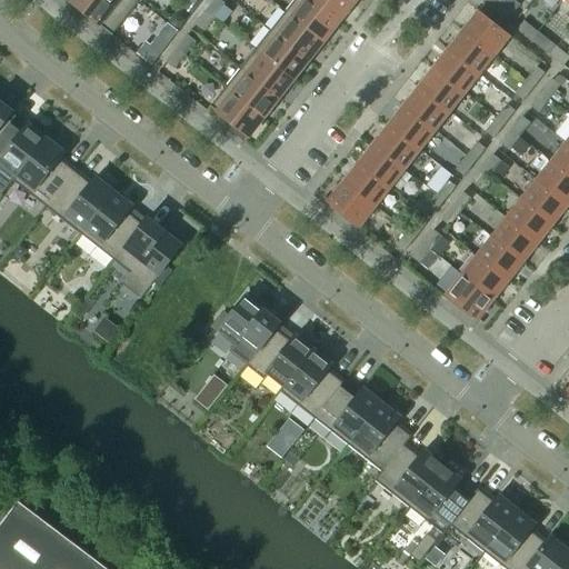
[(111,37),(139,2),(136,0),(69,0),(68,2),(111,37)]
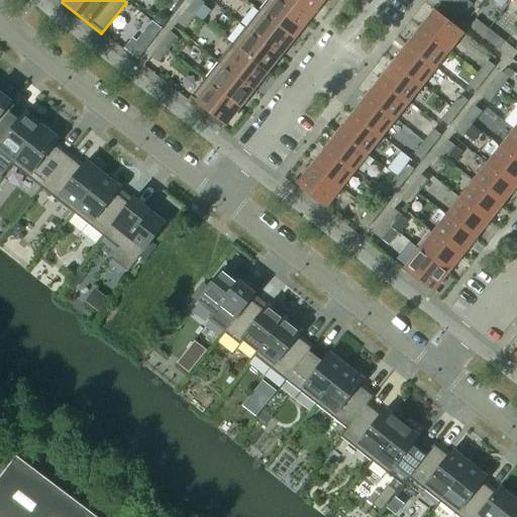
[(195,16),(204,4),(199,0),(195,0),(187,11),(195,16)]
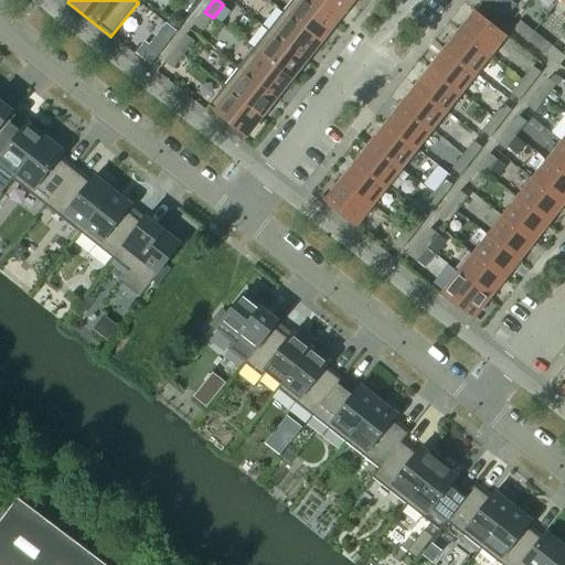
[(336,23),(306,0),(291,0),(283,12),(320,42),(336,23)]
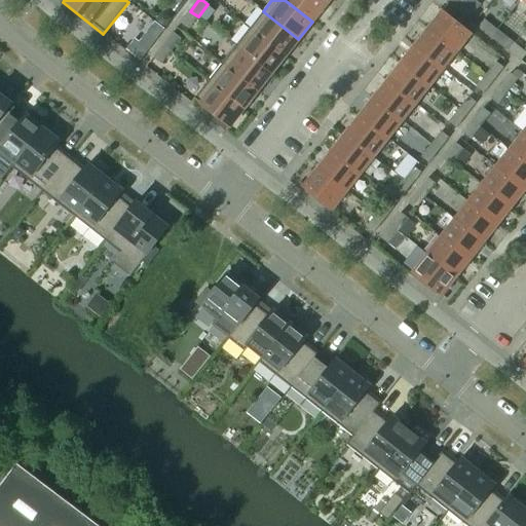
[(326,4),(321,0),(285,0),(312,22),(326,4)]
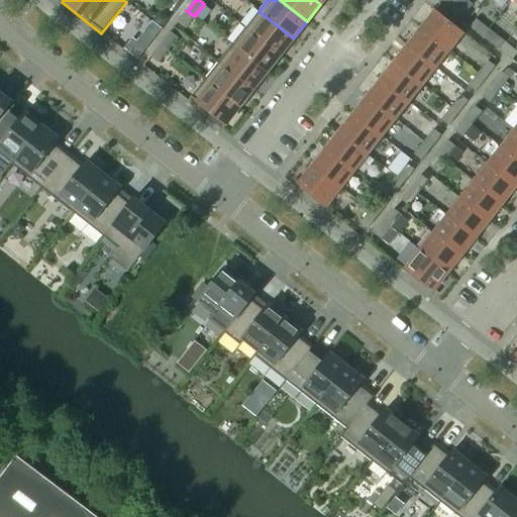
[(447,10),(453,3),(449,0),(435,0),(447,10)]
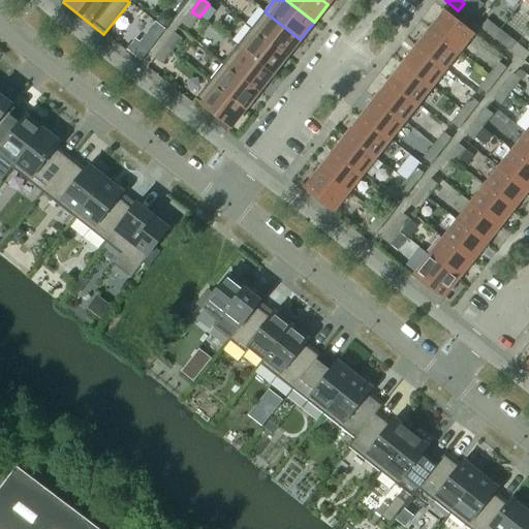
[(476,12),(464,3),(458,10),(470,21),(476,12)]
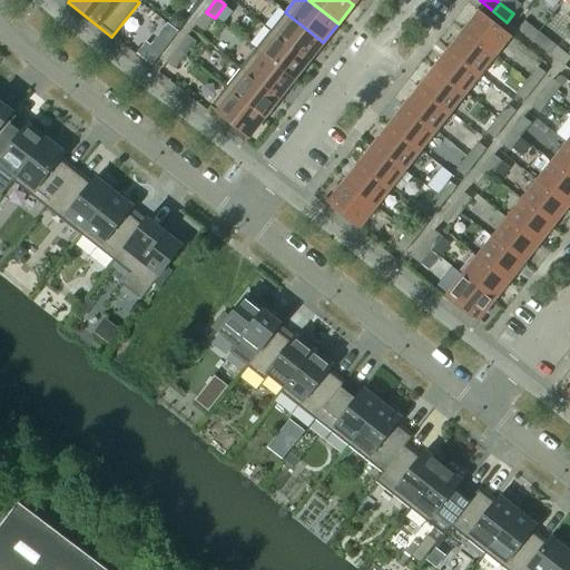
[(511,37),(479,11),(462,32),(494,58),(511,37)]
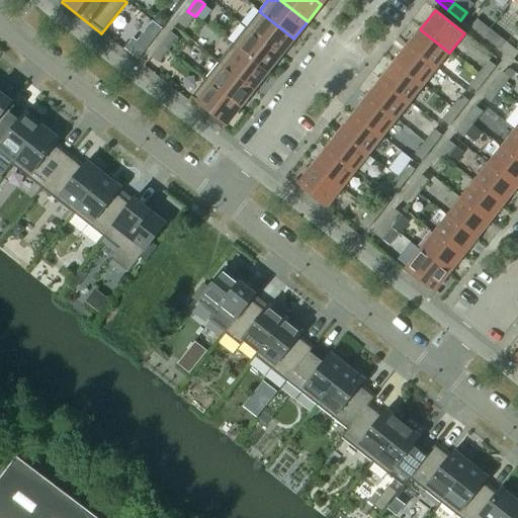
[(185,29),(195,16),(187,11),(178,23),(185,29)]
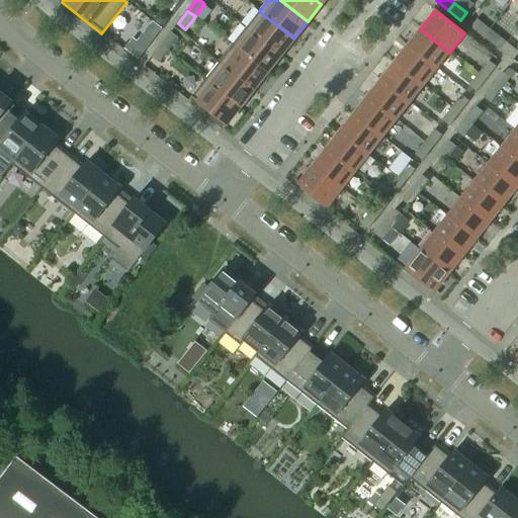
[(293,38),(259,11),(246,28),(280,56),(293,38)]
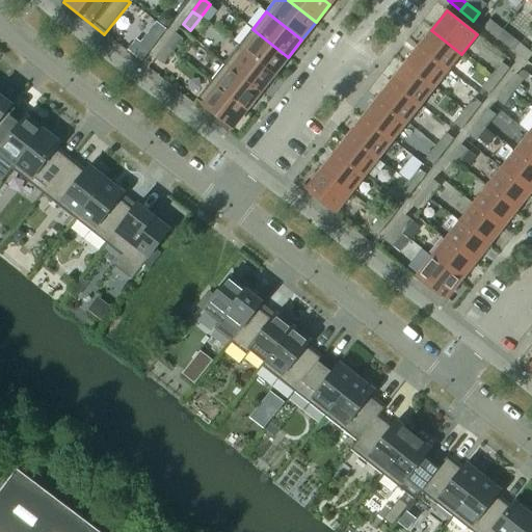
[(502,30),(489,21),(483,28),(496,38),(502,30)]
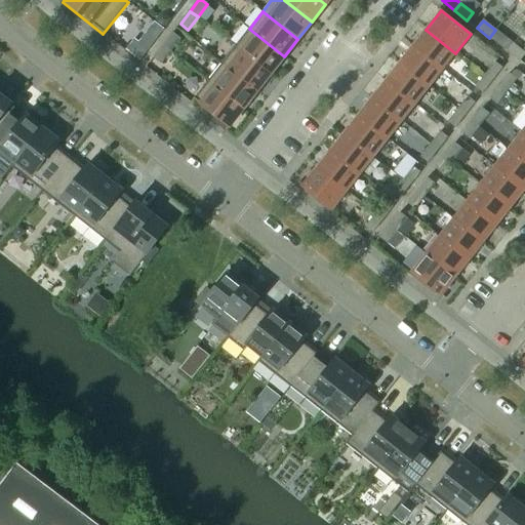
[(284,56),(249,29),(235,46),(270,74),(284,56)]
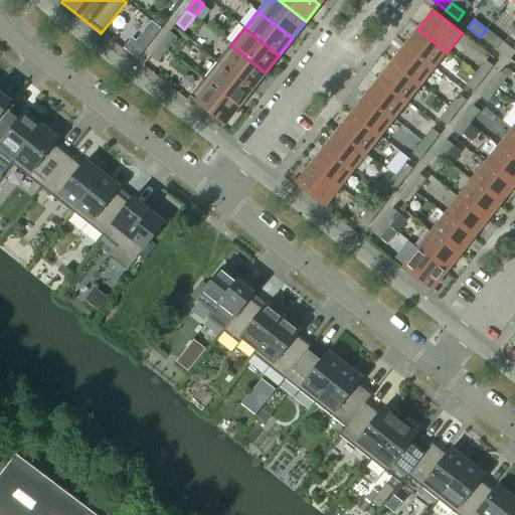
[(447,52),(417,29),(404,46),(434,69),(447,52)]
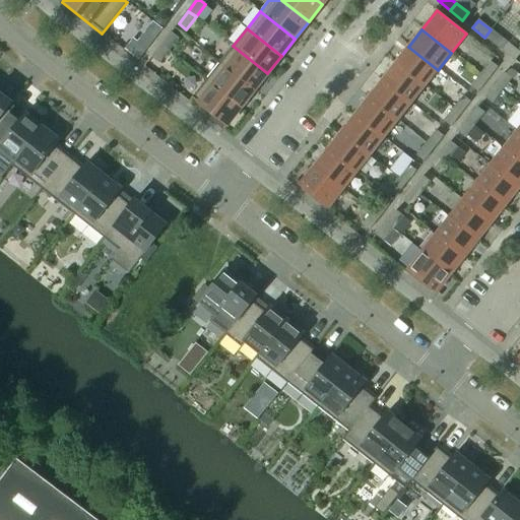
[(503,40),(491,29),(484,38),(497,48),(503,40)]
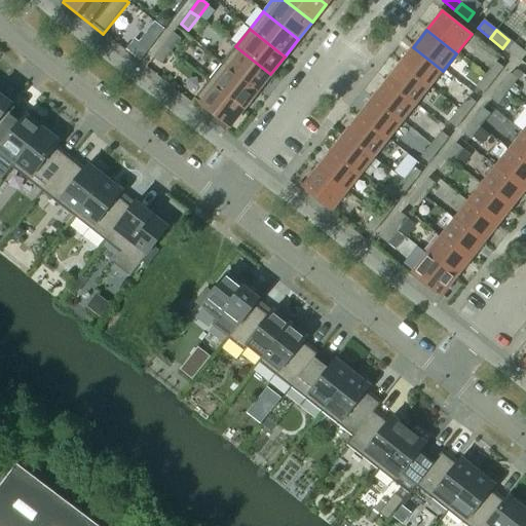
[(171,51),(181,39),(173,33),(162,45),(171,51)]
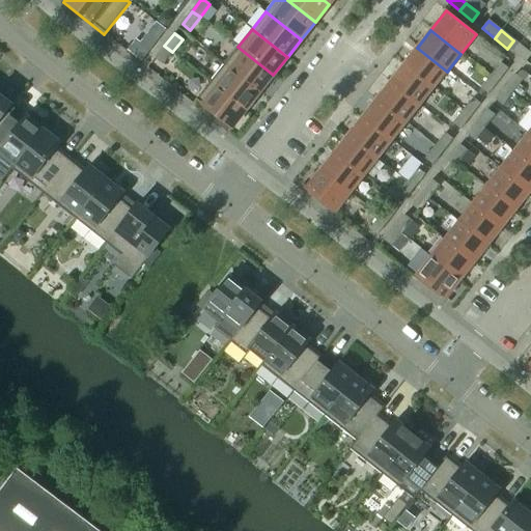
[(530,54),(519,45),(512,52),(525,62),(530,54)]
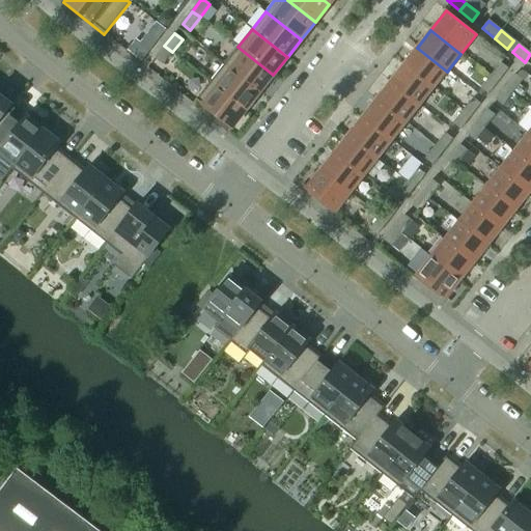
[(162,65),(172,52),(164,46),(155,59),(162,65)]
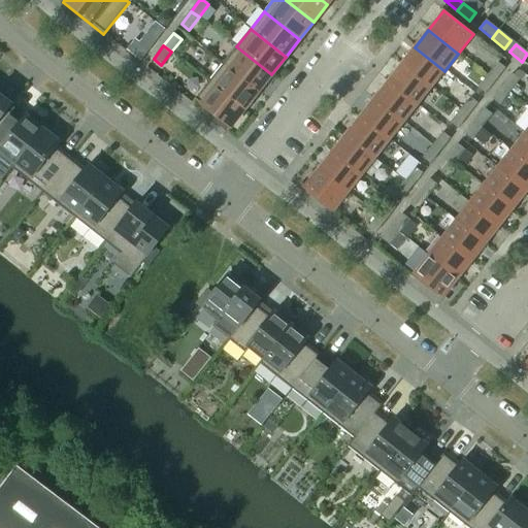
[(271,74),(236,46),(223,64),(258,92),(271,74)]
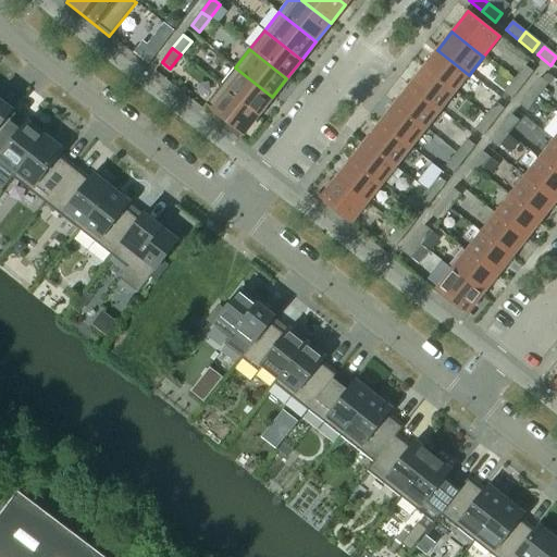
[(469,75),(437,50),(422,69),(454,94),(469,75)]
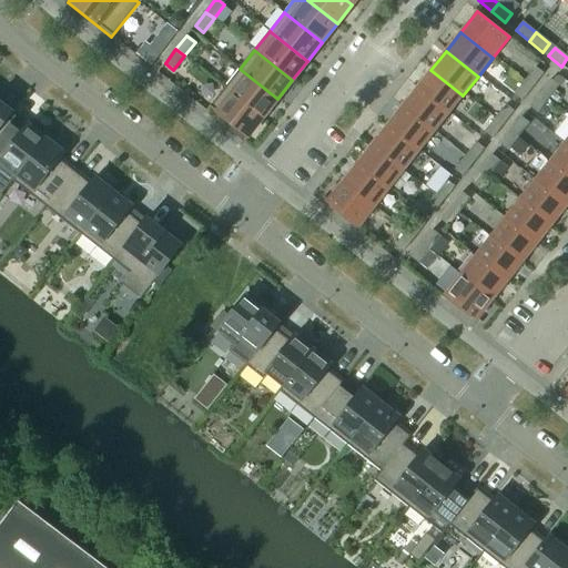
[(531,88),(543,74),(535,68),(524,82),(531,88)]
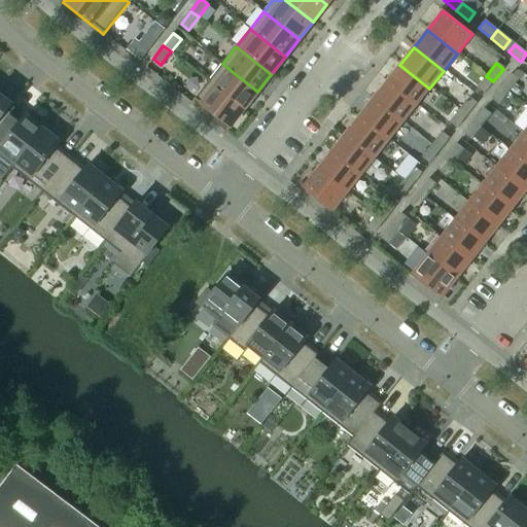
[(257,92),(222,64),(209,81),(244,109),(257,92)]
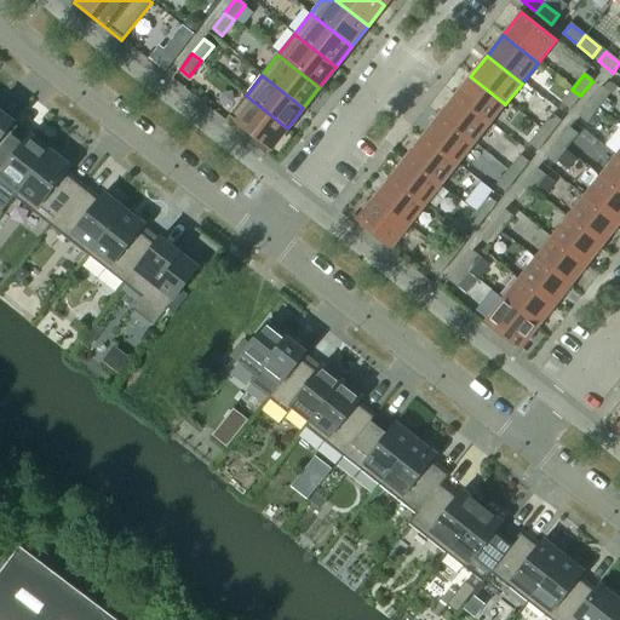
[(505,104),(470,76),(454,97),(489,125),(505,104)]
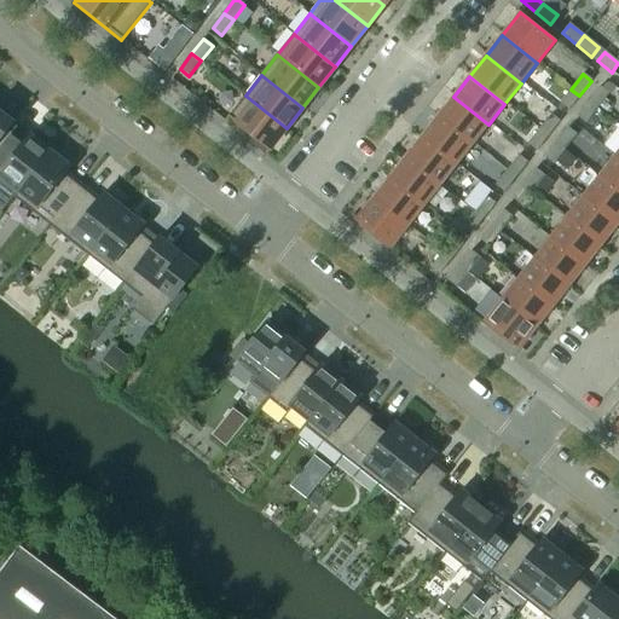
[(596,109),(608,94),(600,87),(588,103),(596,109)]
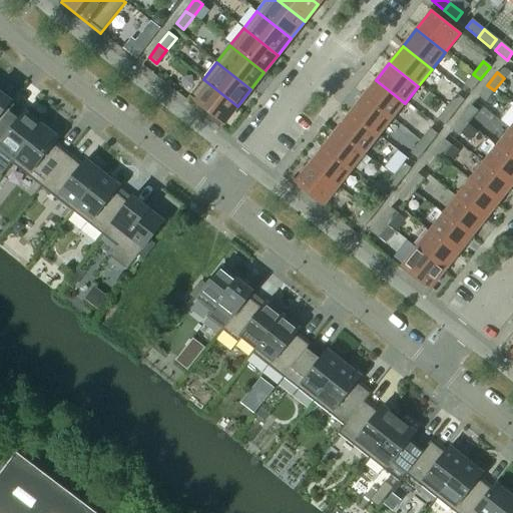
[(471,92),(480,79),(473,74),(463,86),(471,92)]
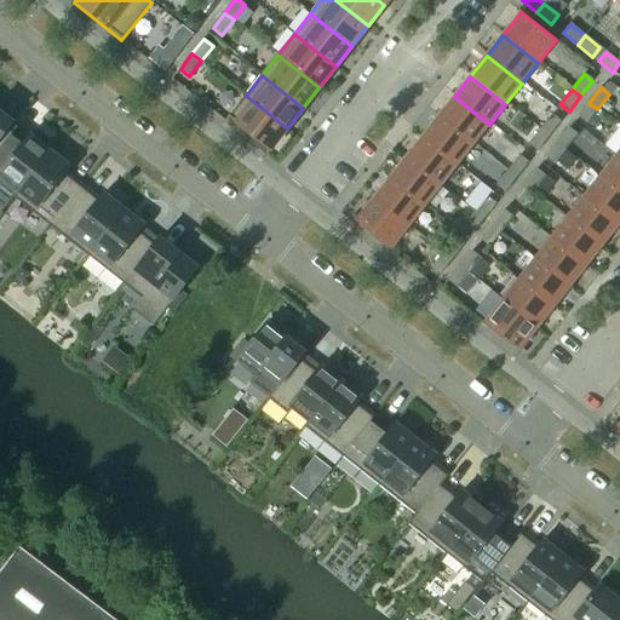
[(287,128),(246,96),(229,116),(228,118),(254,138),(252,142),(264,153),(268,149),(270,150),(287,128)]
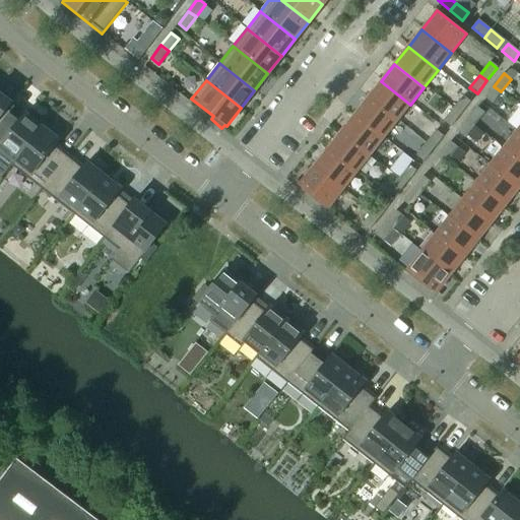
[(410,105),(381,81),(368,99),(397,122),(410,105)]
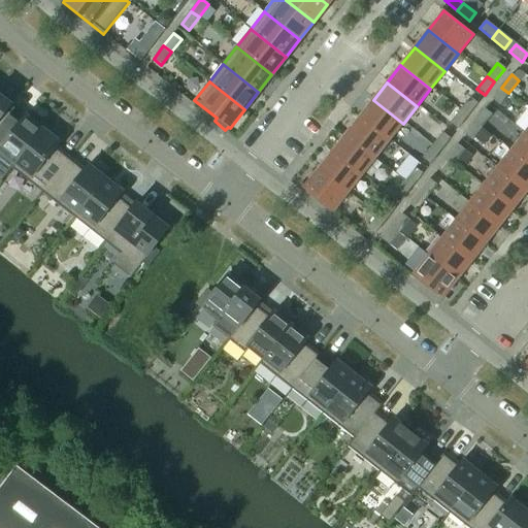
[(499,106),(508,93),(501,88),(491,100),(499,106)]
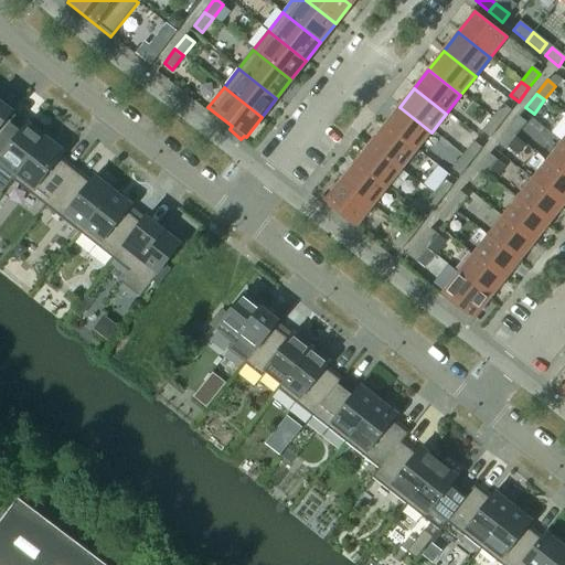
[(0,126),(8,118),(12,113),(0,103),(0,126)]
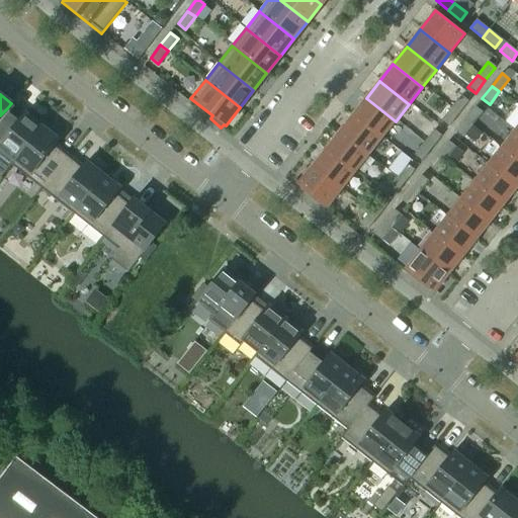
[(458,114),(467,102),(460,96),(450,109),(458,114)]
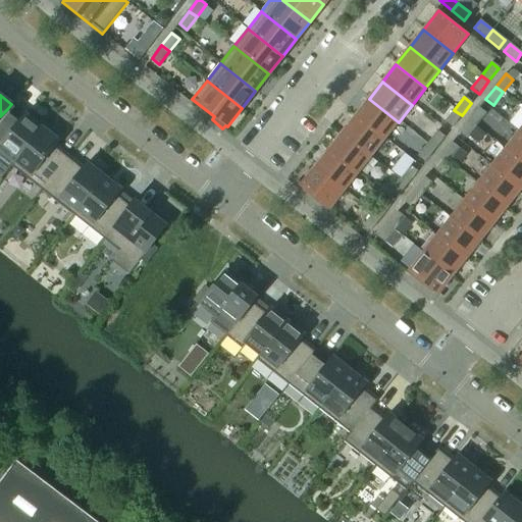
[(399,122),(369,99),(355,116),(384,140),(399,122)]
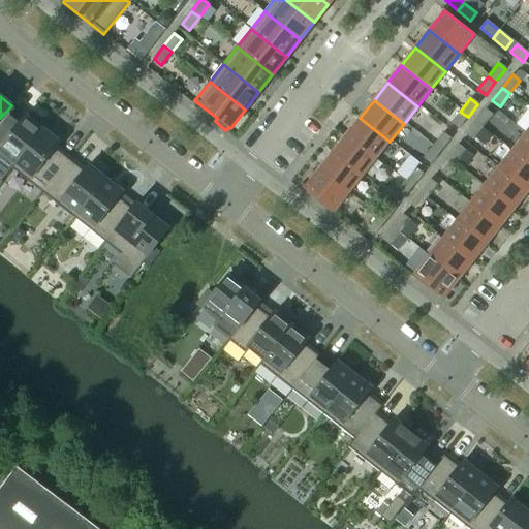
[(483,128),(492,116),(485,110),(474,123),(483,128)]
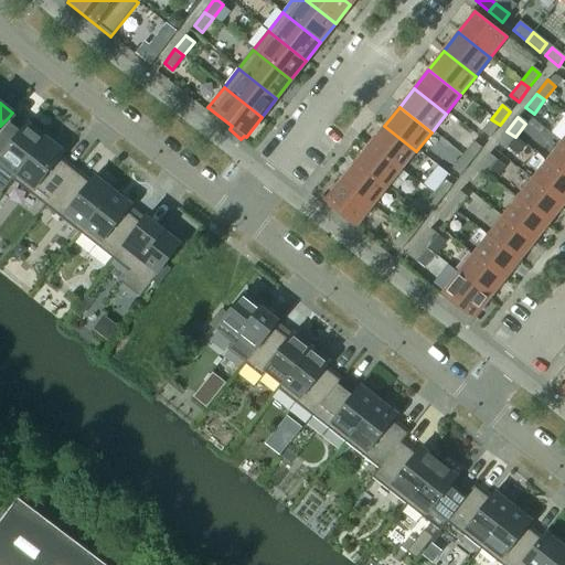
[(12,181),(46,137),(35,128),(34,130),(27,125),(22,129),(8,118),(0,126),(0,162),(16,174),(11,180),(12,181)]
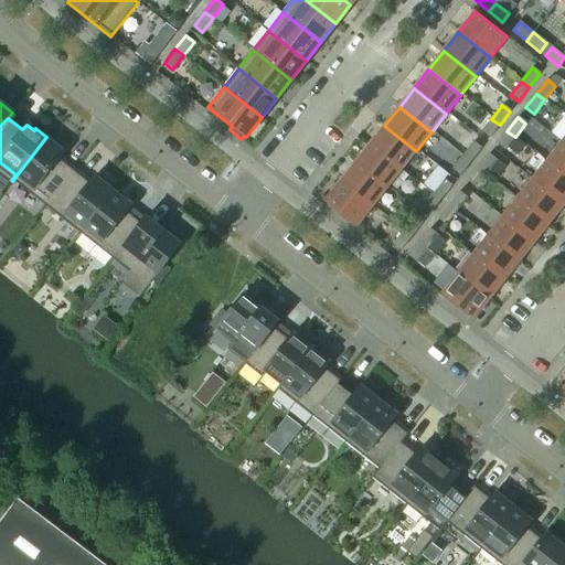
[(489,139),(500,125),(491,119),(481,132),(489,139)]
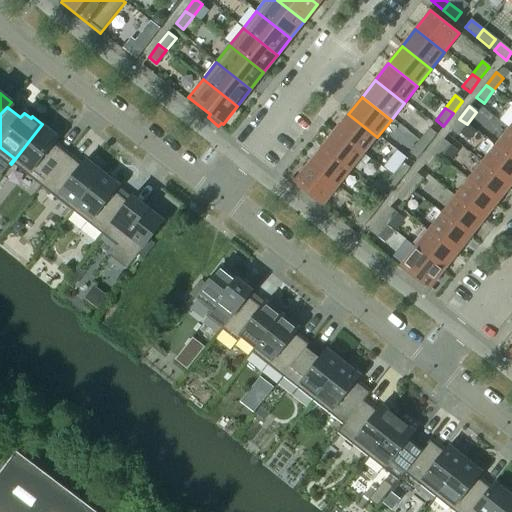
[(377,137),(348,114),(335,131),(364,154),(377,137)]
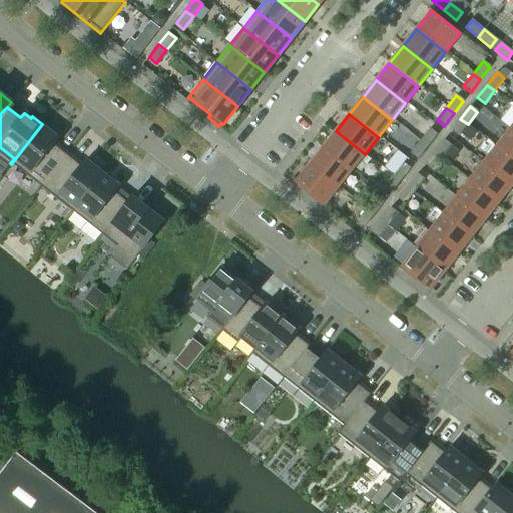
[(458,137),(468,124),(460,119),(451,131),(458,137)]
